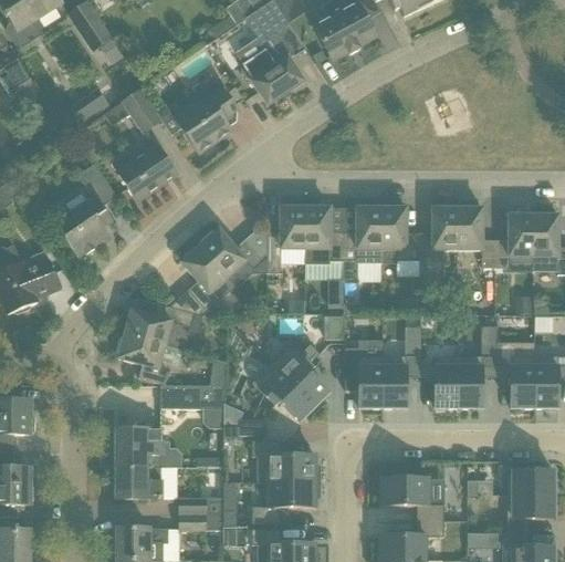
[(64,6),(61,0),(0,0),(0,1),(6,11),(3,12),(7,17),(9,16),(11,19),(7,23),(6,31),(16,45),(23,47),(40,34),(42,28),(38,22),(64,6)]
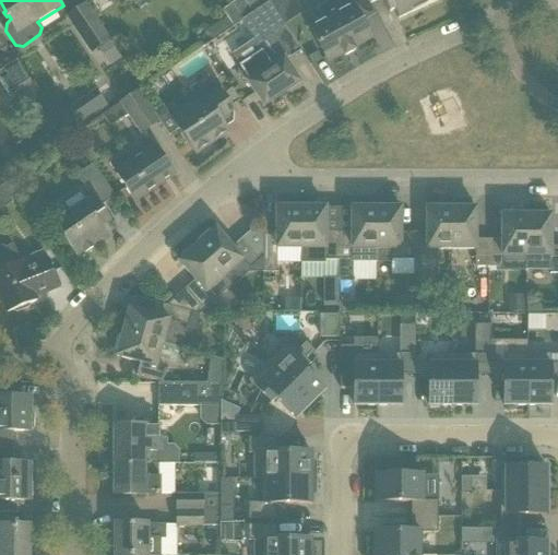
[(66,14),(91,50),(111,36),(86,0),(66,14)]
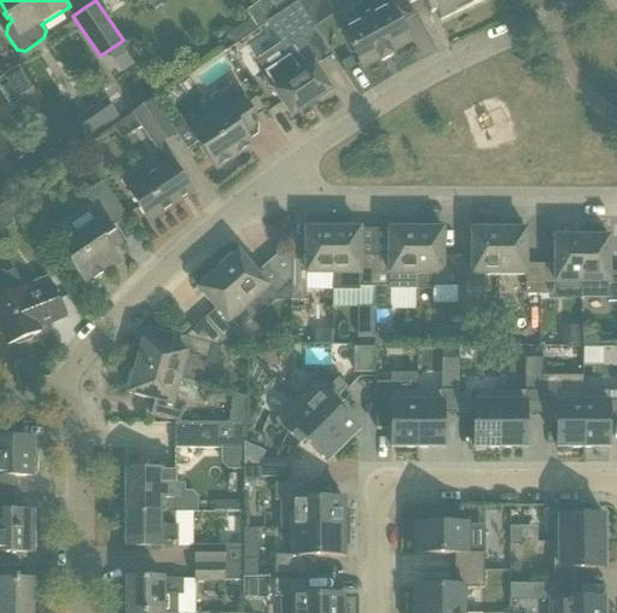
[(249,10),(258,24),(278,12),(269,0),(262,0),(249,10)]
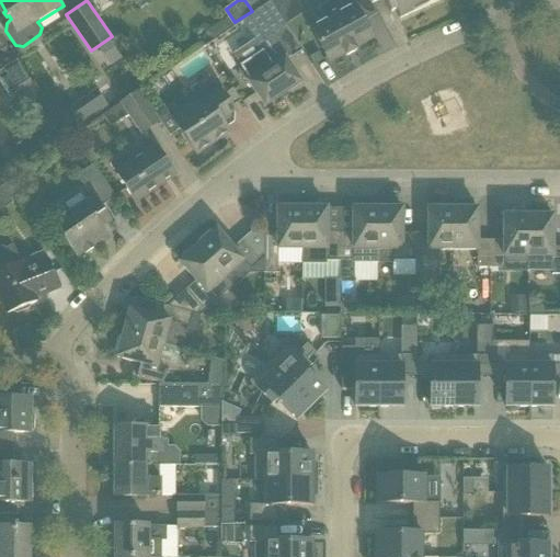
[(263,49),(241,64),(251,79),(249,80),(265,104),(301,80),(286,57),(292,54),(303,46),(288,24),(280,11),(272,0),(246,16),(261,41),(258,42),(263,49)]
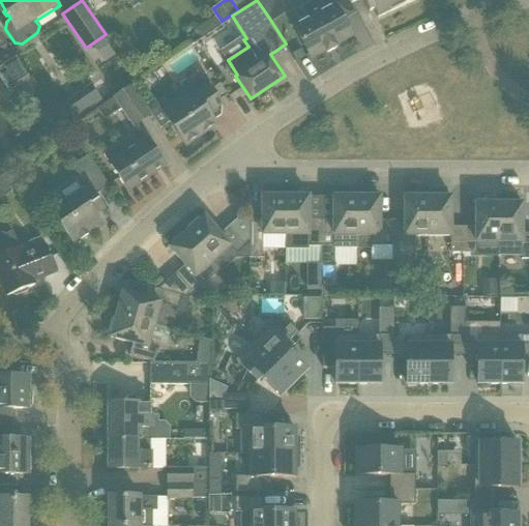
[(352,33),(335,2),(325,7),(321,0),(309,0),(301,4),(309,17),(294,24),(312,55),(326,48),(327,51),(338,45),(336,41),(352,33)]
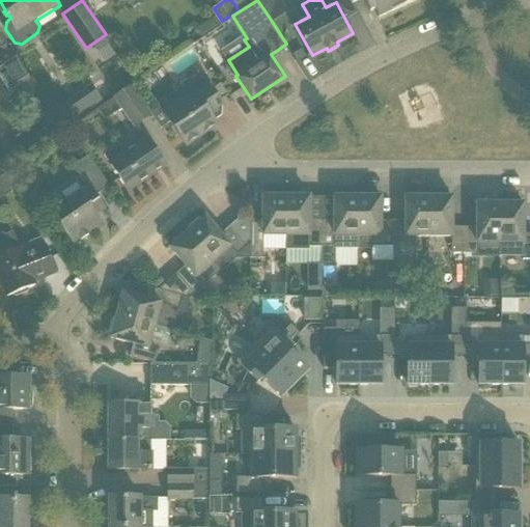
[(351,0),(352,1),(354,0),(366,0),(370,9),(375,7),(379,15),(403,4),(401,0),(351,0)]
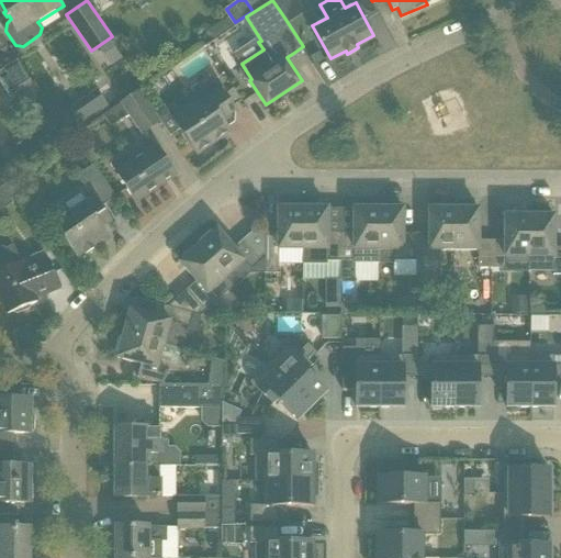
[(11,49),(0,55),(0,79),(9,95),(14,91),(31,81),(11,49)]
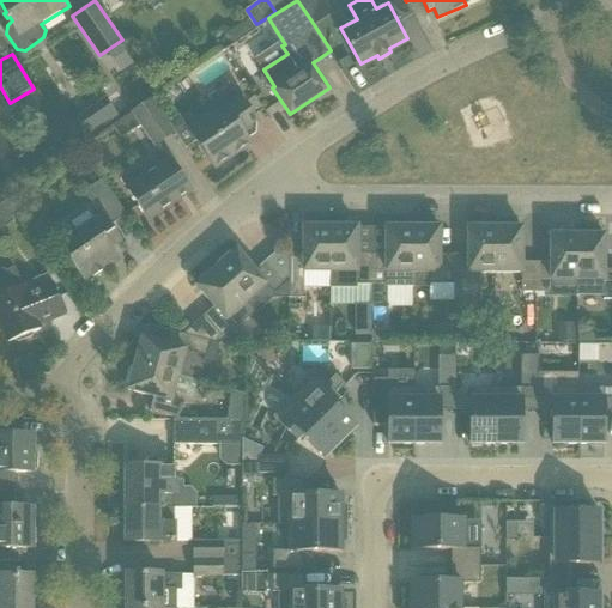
[(216,165),(244,145),(250,140),(242,128),(256,119),(230,79),(207,95),(217,109),(189,127),(216,165)]
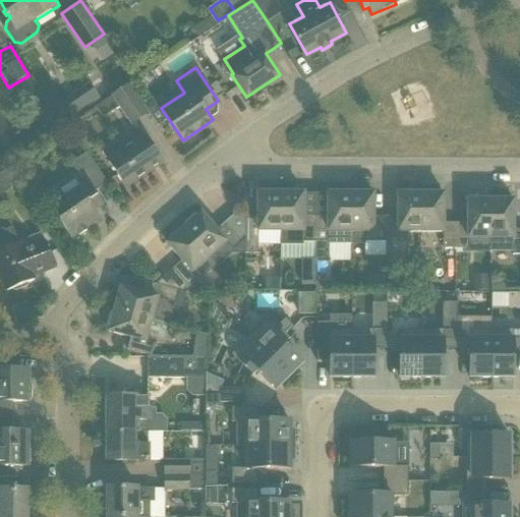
[(75,106),(103,97),(98,81),(70,91),(75,106)]
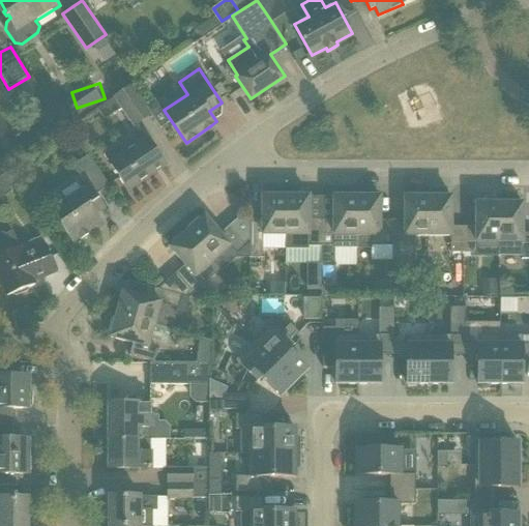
[(134,124),(151,112),(131,83),(113,95),(114,95),(134,124)]
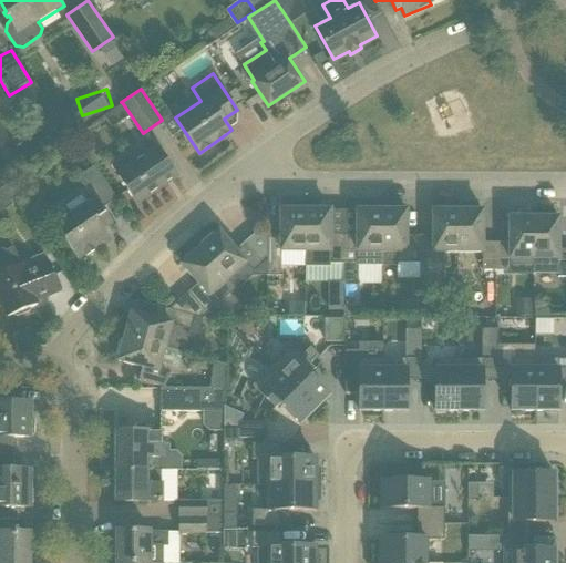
[(177,174),(157,144),(133,162),(126,152),(111,163),(137,202),(177,174)]
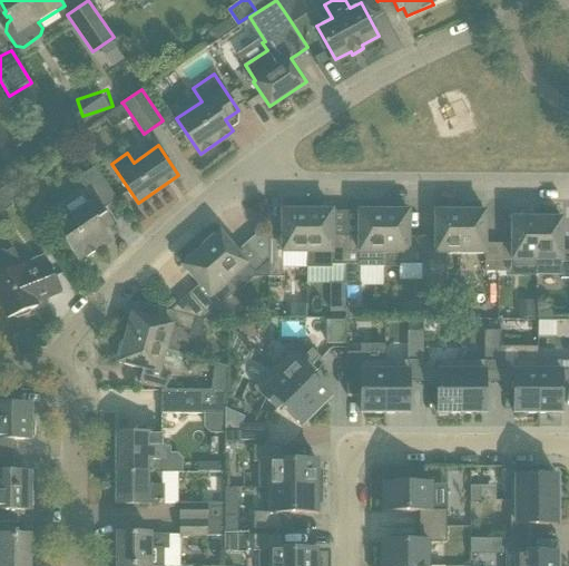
[(118,197),(96,164),(78,176),(87,187),(80,191),(88,202),(70,214),(72,217),(66,222),(65,231),(68,236),(66,238),(78,257),(84,254),(87,254),(88,255),(96,250),(95,249),(96,245),(110,236),(104,227),(113,221),(104,207),(118,197)]
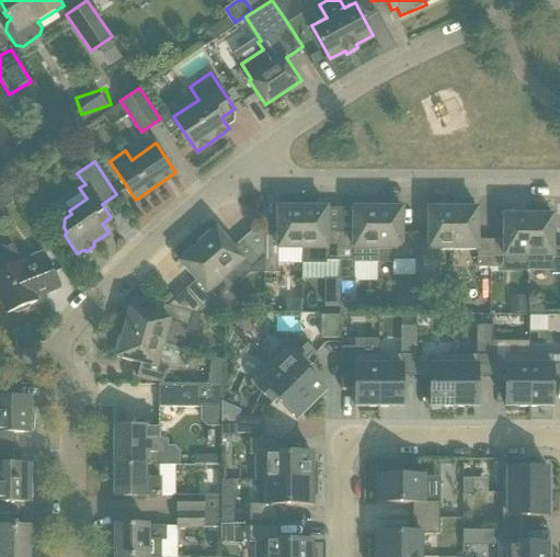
[(303,247),(303,205),(278,205),(278,229),(265,229),(265,251),(264,254),(264,270),(278,271),(278,247),(303,247)]
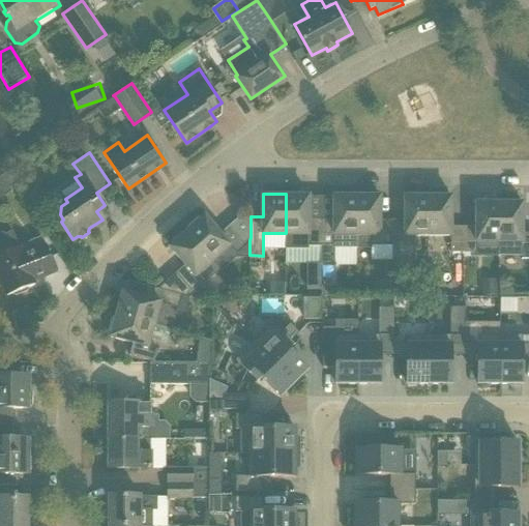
[(321,242),(322,217),(310,216),(310,194),(286,194),(286,233),(287,245),(306,245),(306,242),(321,242)]
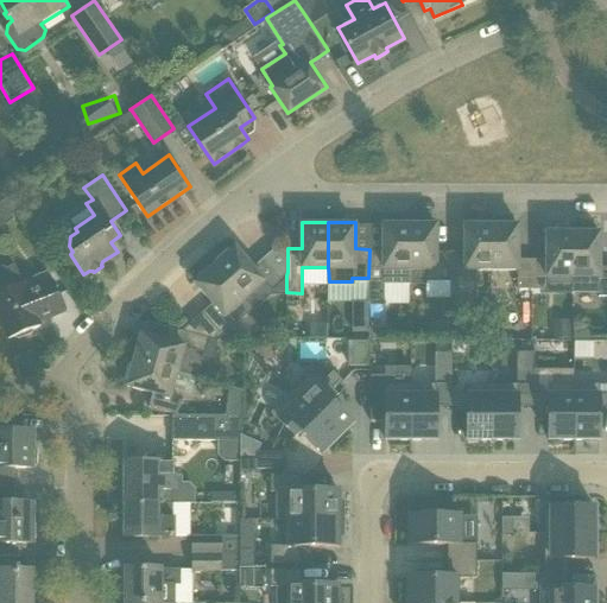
[(409,279),(410,223),(384,222),(383,249),(370,249),(368,278),(368,280),(368,302),(384,302),(384,279),(409,279)]
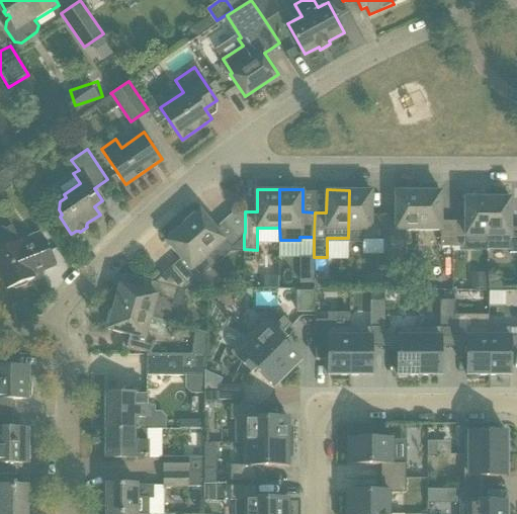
[(372,190),(349,190),(348,238),(383,238),(384,212),(372,212),(372,190)]
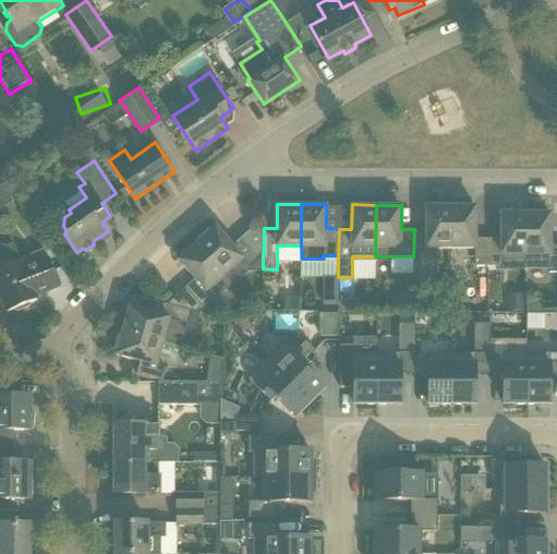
[(451,245),(451,205),(426,205),(426,229),(414,229),(413,256),(413,271),(436,271),(436,245),(451,245)]
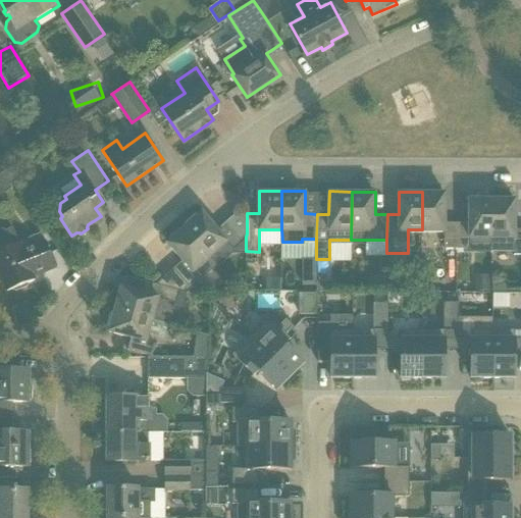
[(445,192),(422,192),(422,229),(445,230),(444,246),(457,247),(457,220),(445,220),(445,192)]
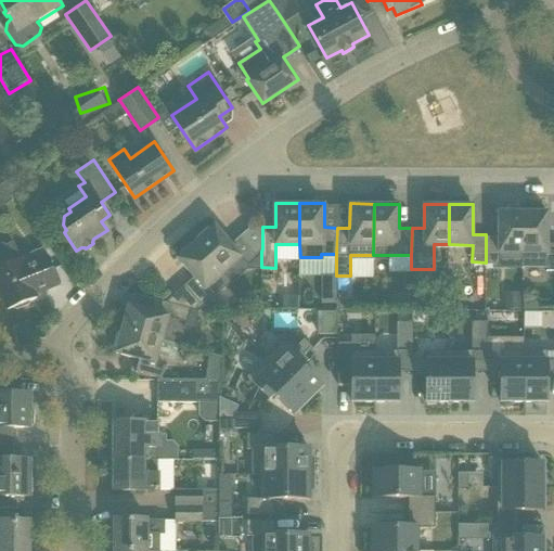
[(523,252),(524,210),(499,210),(499,234),(486,234),(486,263),(499,263),(499,252),(523,252)]
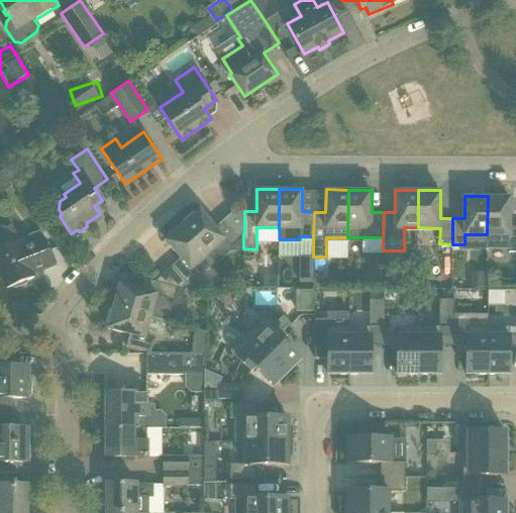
[(515,224),(510,225),(510,196),(488,196),(487,234),(487,244),(509,244),(509,250),(515,249),(515,224)]
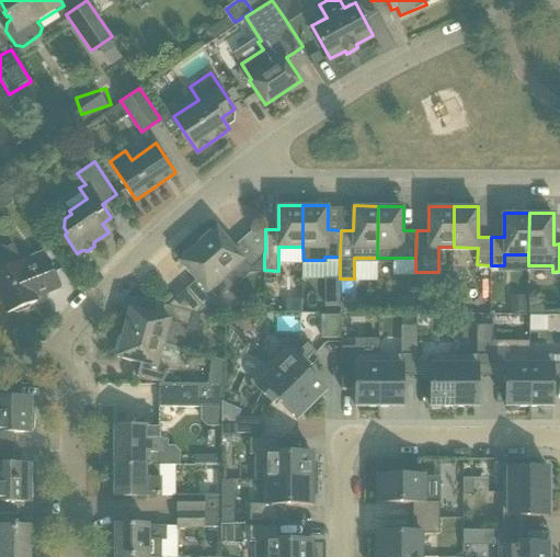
[(217,227),(198,243),(226,274),(243,259),(251,266),(264,254),(265,251),(265,229),(251,229),(233,246),(217,227)]
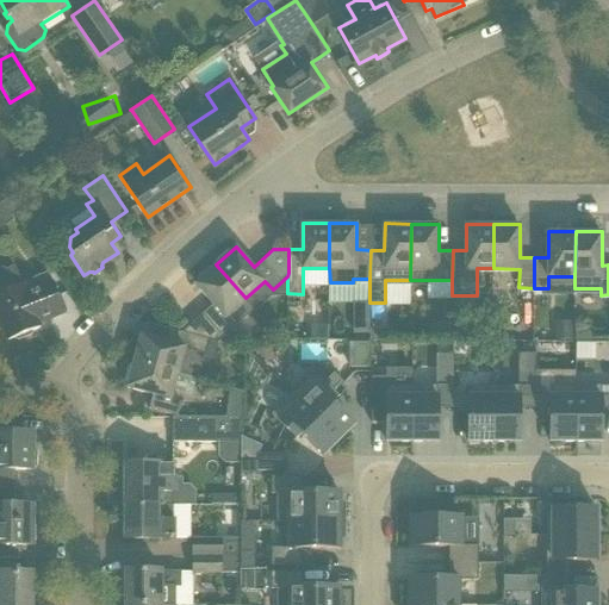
[(253,307),(246,298),(216,264),(196,282),(213,301),(182,330),(217,340),(234,324),(253,307)]
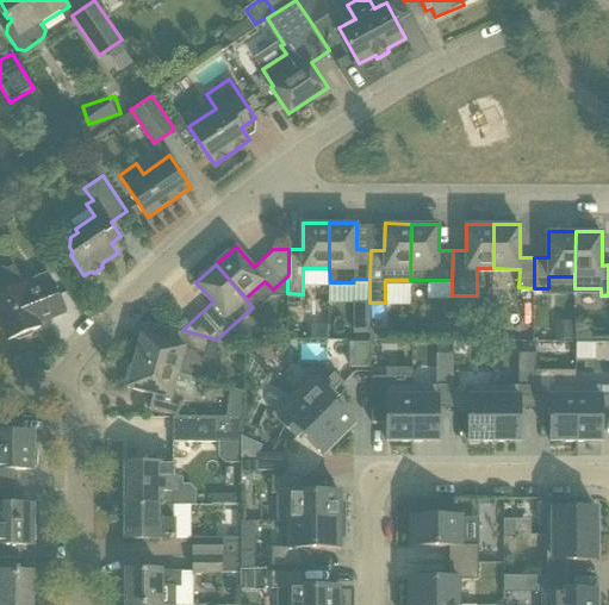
[(36,276),(0,291),(0,317),(8,338),(16,335),(19,336),(31,331),(32,328),(41,324),(37,317),(48,312),(50,316),(66,310),(53,278),(39,282),(36,276)]
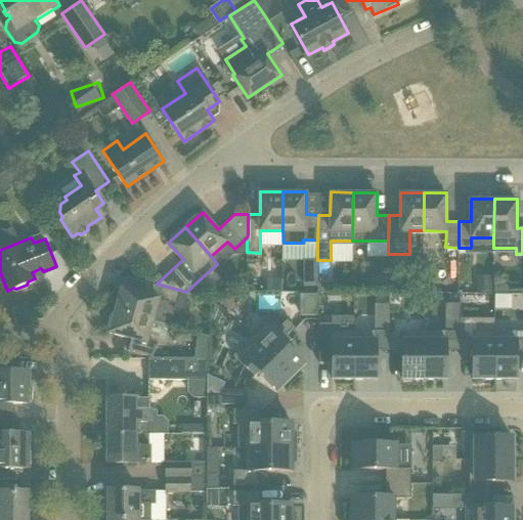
[(182,304),(186,292),(157,284),(147,280),(143,293),(122,287),(116,309),(153,319),(159,297),(182,304)]
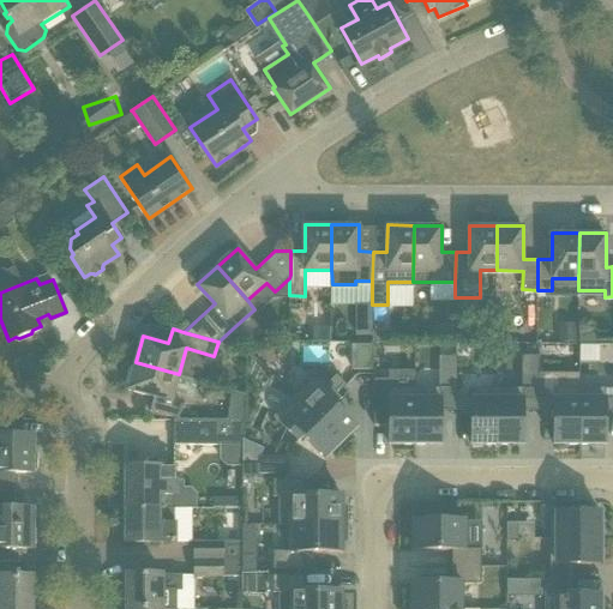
[(198,380),(179,374),(136,362),(128,387),(154,395),(150,409),(180,416),(184,402),(172,399),(175,389),(191,393),(194,391),(198,380)]
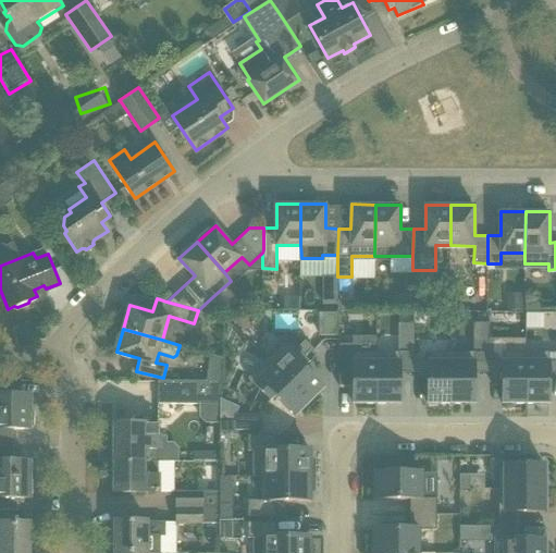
[(285,339),(267,357),(309,400),(323,385),(303,366),(307,361),(301,355),(312,345),(305,339),(295,348),(285,339)]
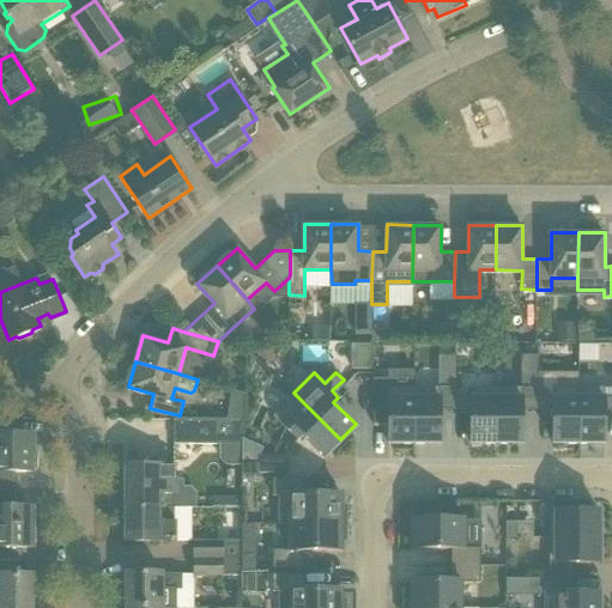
[(374,396),(374,407),(389,407),(389,441),(414,441),(414,385),(389,385),(389,396),(374,396)]
